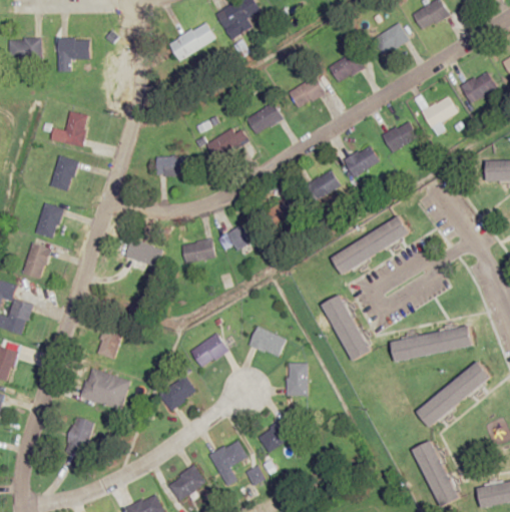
[(433,0),(411,12),(420,29),(448,14),(440,0),(433,0)]
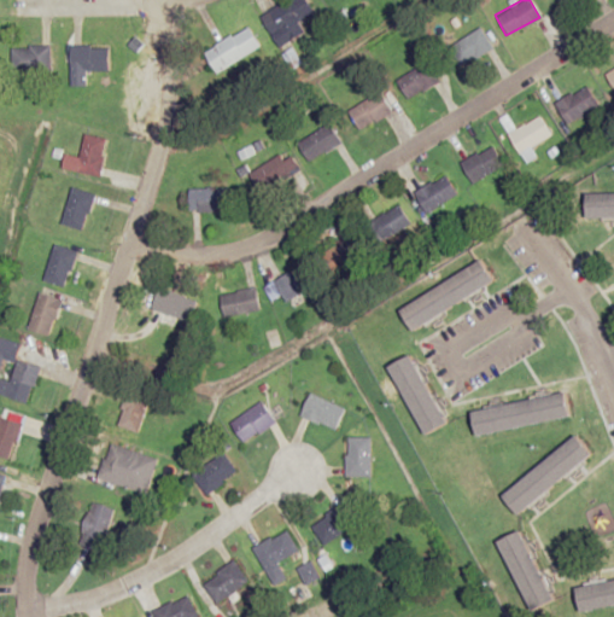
[(308,4),(263,4),(263,31),(284,31),(284,36),(298,36),(298,16),(308,16),(308,4)]
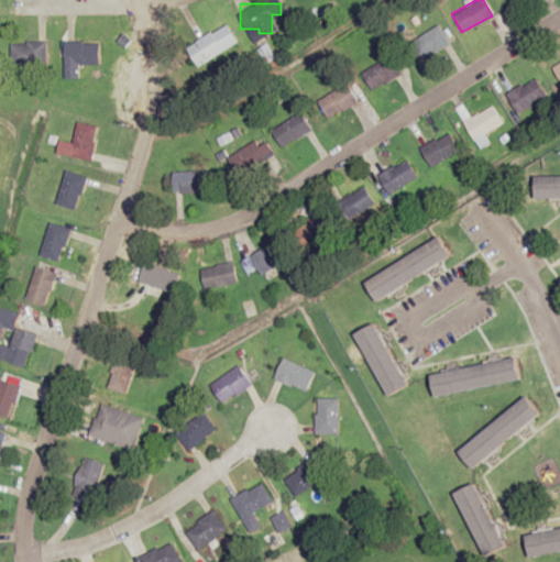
[(184,47),(195,66),(234,42),(223,23),(184,47)]
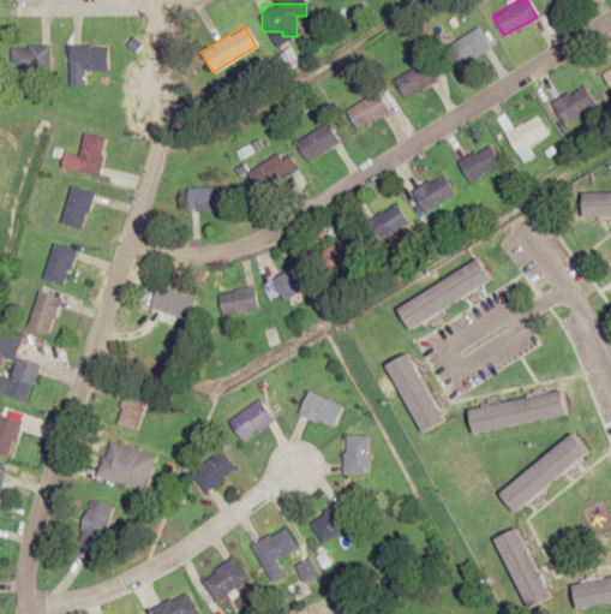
[(487,46),(474,27),(443,47),(456,66),(487,46)]
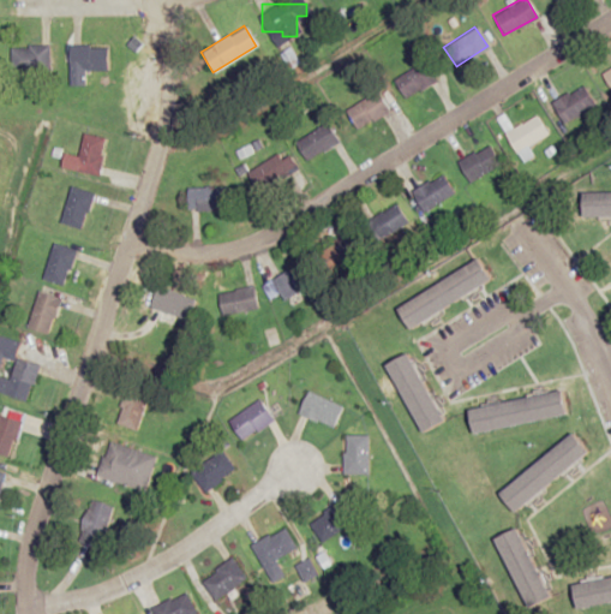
[(67,70),(105,70),(105,45),(67,45),(67,70)]
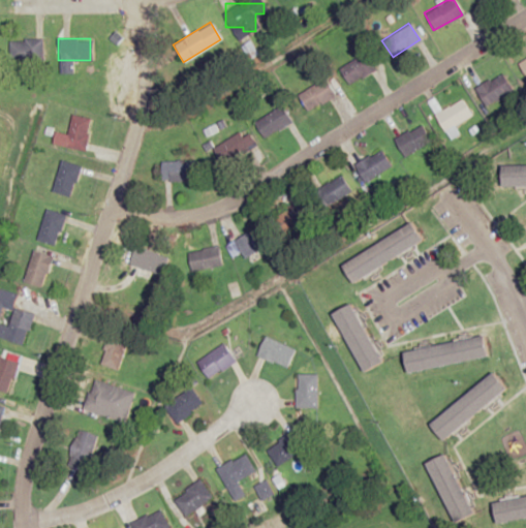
[(375,71),(366,53),(338,66),(347,85),(375,71)]
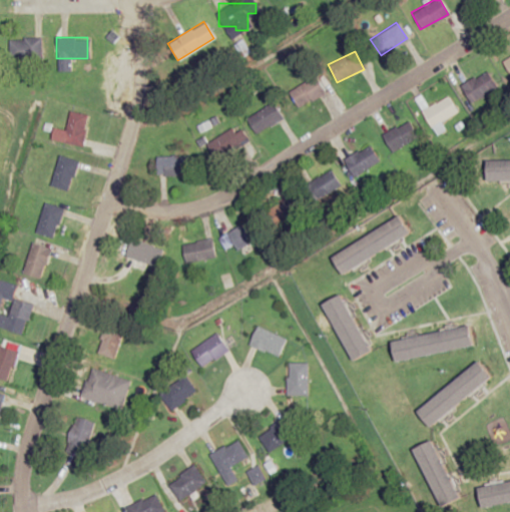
[(468,102),(495,88),(486,70),(459,84),(468,102)]
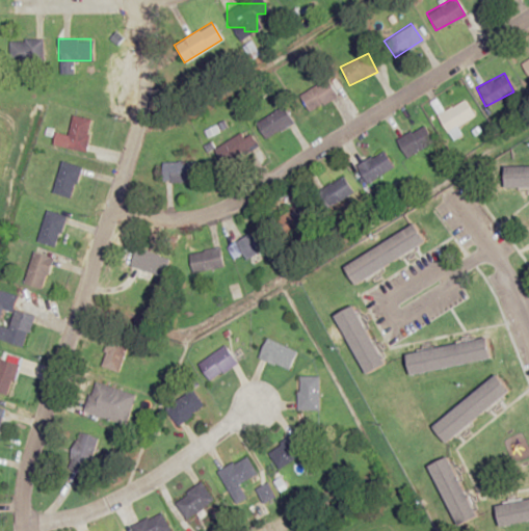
[(307,111),(336,96),(326,78),(297,95),(307,111)]
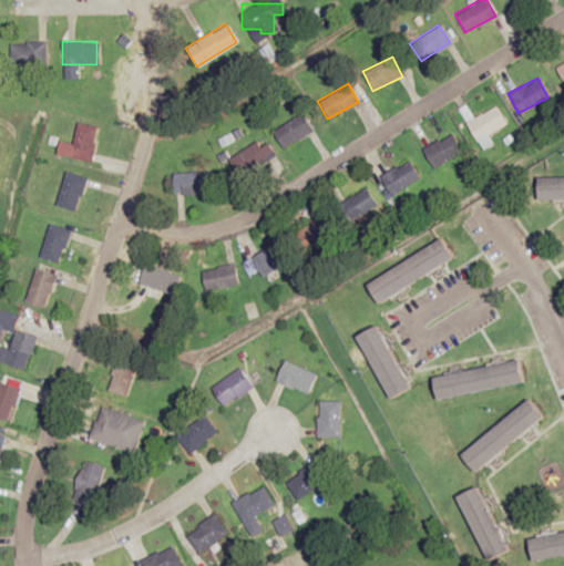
[(504,123),(493,105),(464,123),(475,141),(504,123)]
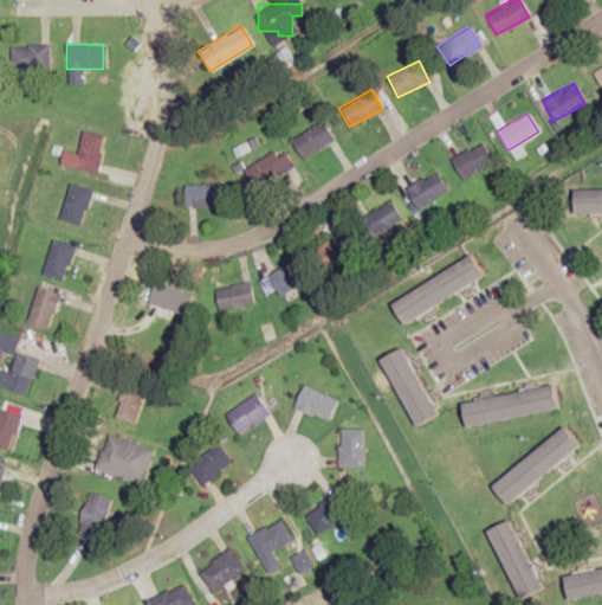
[(302,159),(332,139),(321,120),(290,140),(302,159)]
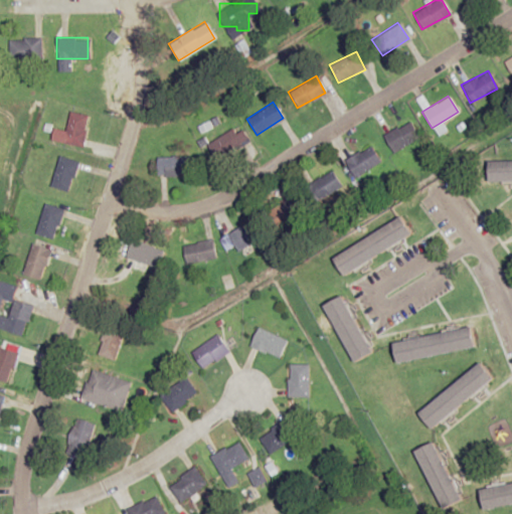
[(80,147),(88,116),(68,111),(60,142),(80,147)]
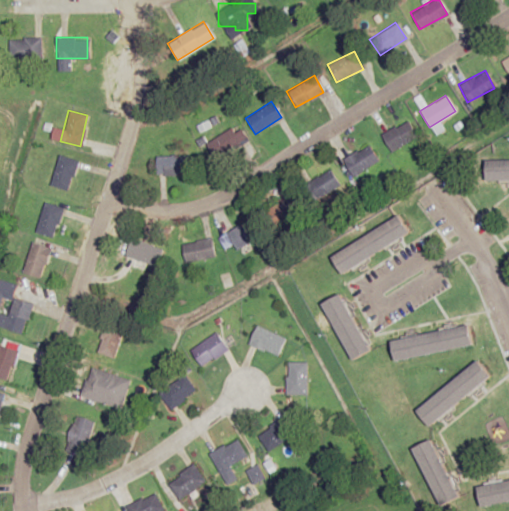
[(388,150),(416,138),(408,120),(380,133),(388,150)]
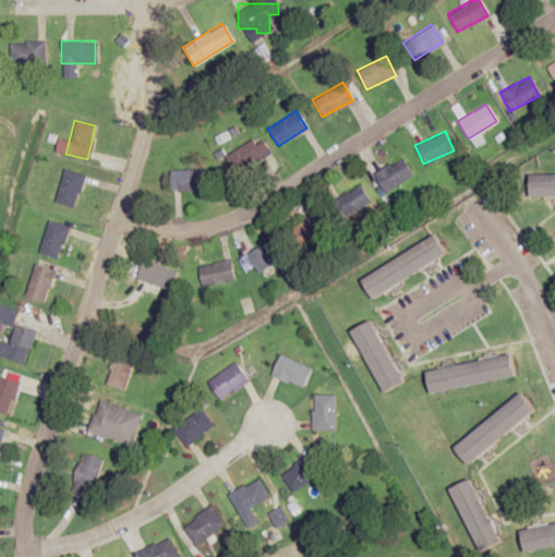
[(260,135),(224,156),(237,178),(272,157),(260,135)]
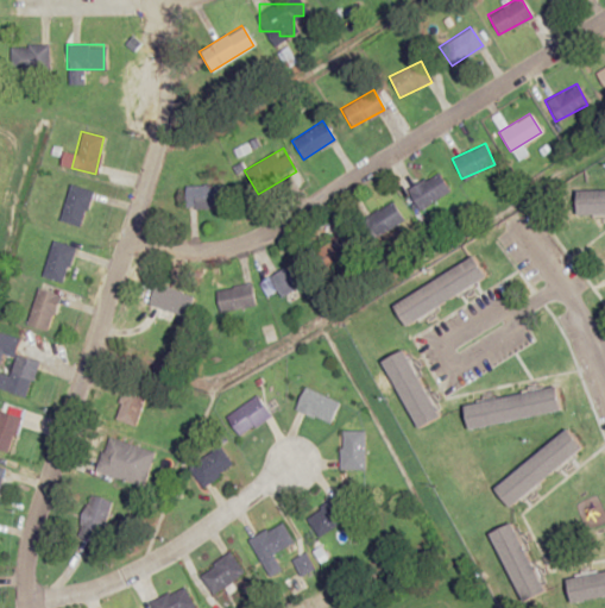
[(405,190),(417,210),(448,190),(436,171),(405,190)]
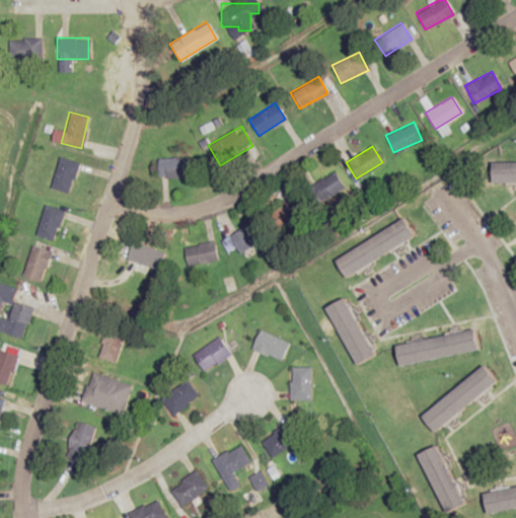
[(77,162),(58,156),(49,188),(67,193),(77,162)]
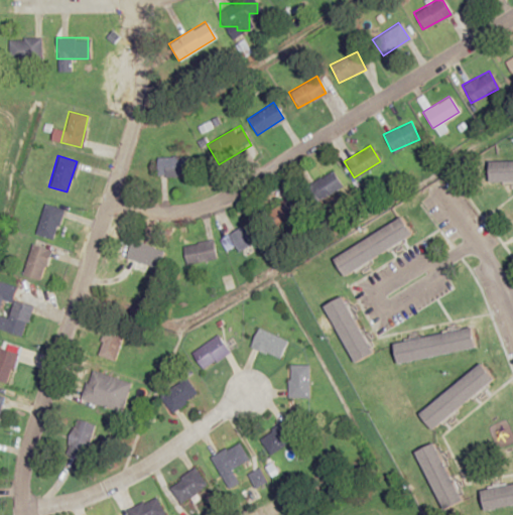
[(187,175),(187,156),(156,156),(156,175),(187,175)]
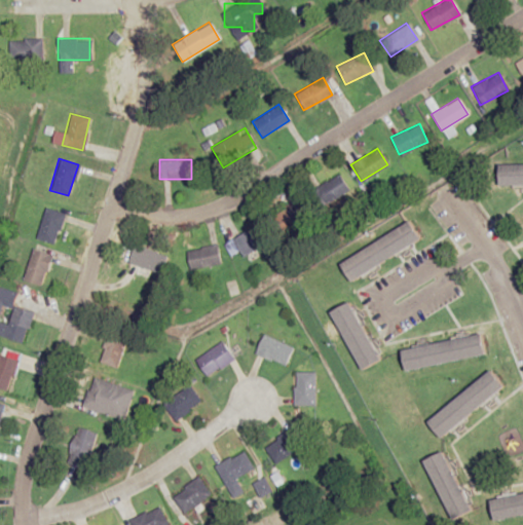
[(522,162),(498,163),(498,184),(522,184),(522,162)]
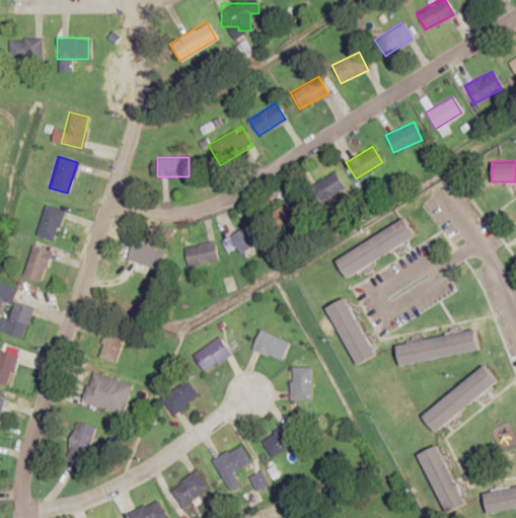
[(316,203),(343,188),(333,171),(307,187),(316,203)]
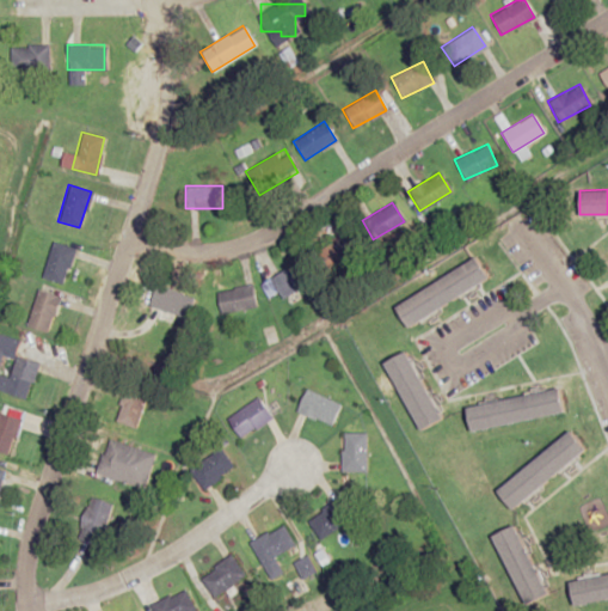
[(360,257),(347,232),(317,250),(331,274),(360,257)]
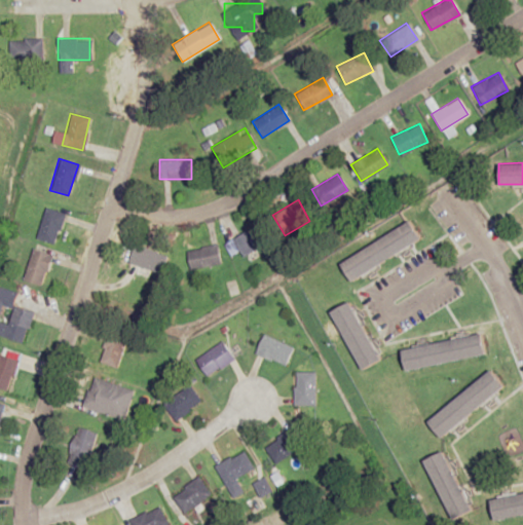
[(63,213),(44,207),(34,237),(52,244),(63,213)]
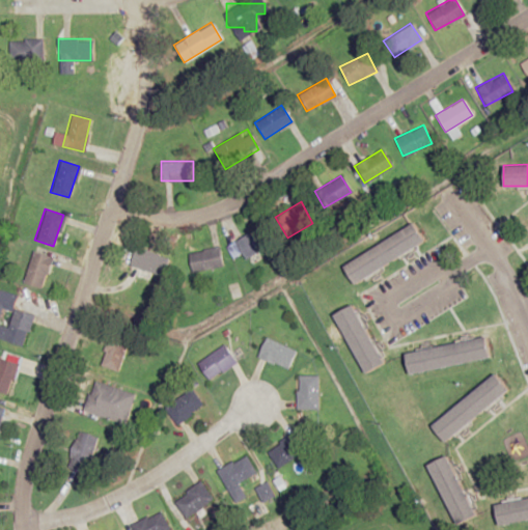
[(424,241),(413,223),(344,266),(355,283),(424,241)]
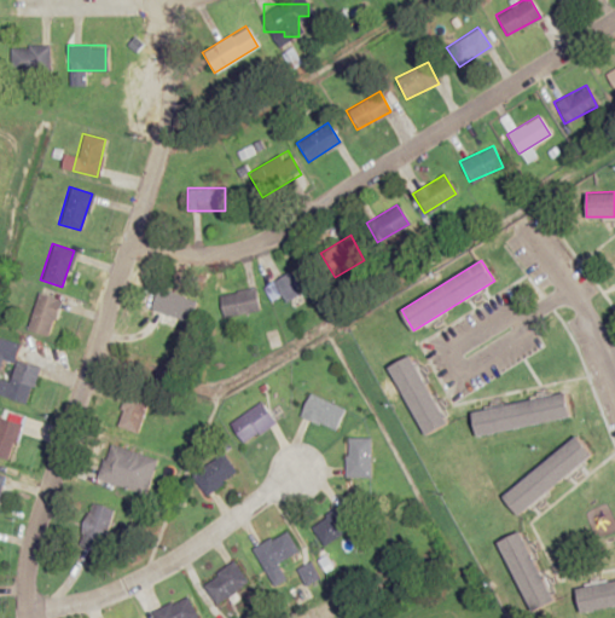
[(268,301),(279,295),(283,300),(314,283),(305,264),(261,287),(268,301)]
